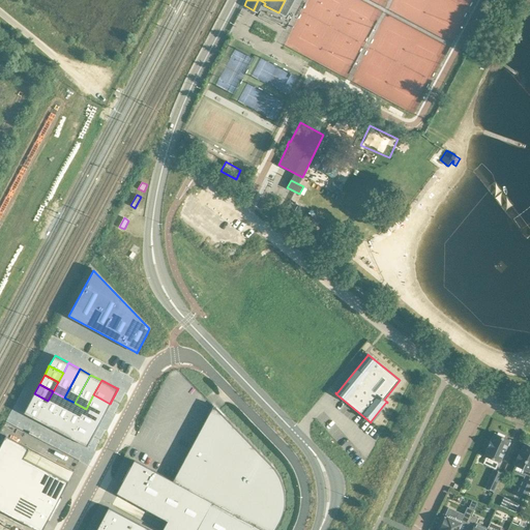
[(42,410),(37,420),(49,425),(64,398),(53,391),(48,401),(42,410)]
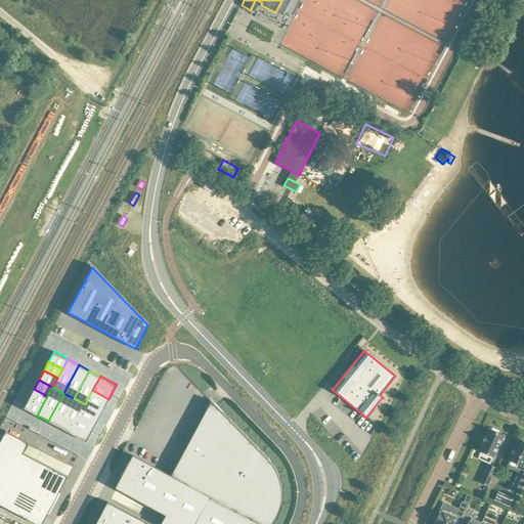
[(34,389),(29,398),(42,405),(47,396),(34,389)]
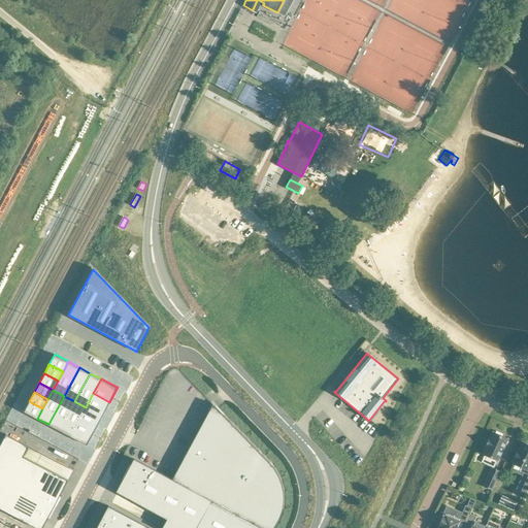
[(93,393),(86,407),(102,416),(109,402),(93,393)]
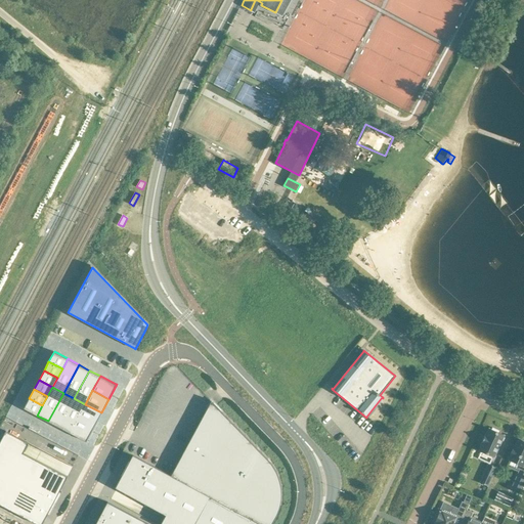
[(63,393),(48,421),(59,427),(74,398),(63,393)]
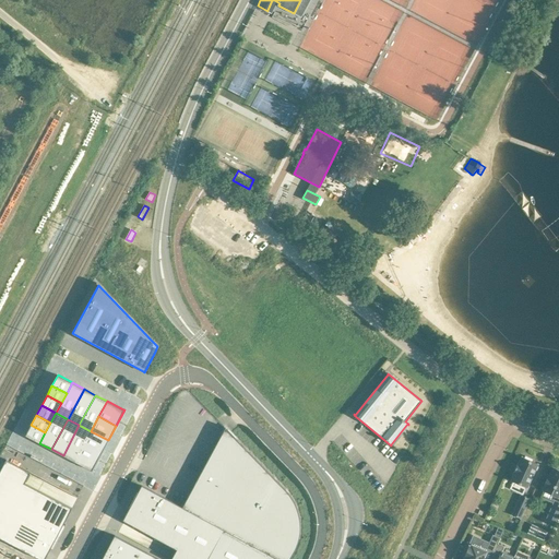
[(31,425),(25,436),(39,443),(45,432),(31,425)]
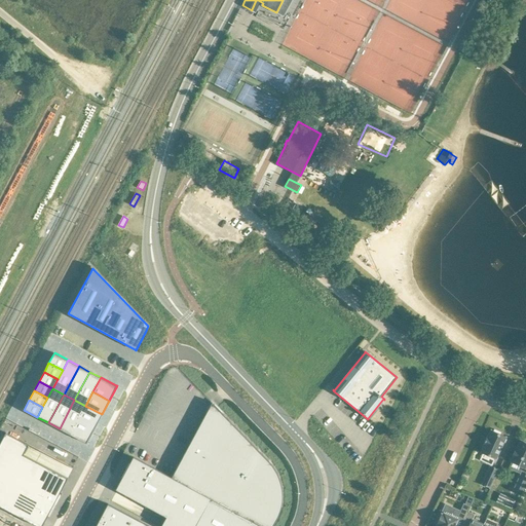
[(74,400),(60,428),(70,435),(77,420),(85,406),(74,400)]
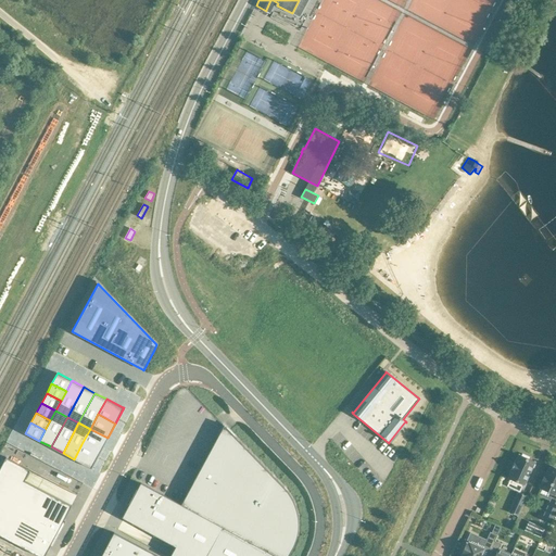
[(218,436),(181,504),(223,527),(277,555),(288,555),(292,550),(294,545),(295,541),(298,536),(298,532),(299,527),(299,522),(299,518),(298,513),(297,508),(294,504),(293,500),(290,495),(288,492),(285,488),(229,431),(224,426),(218,436)]
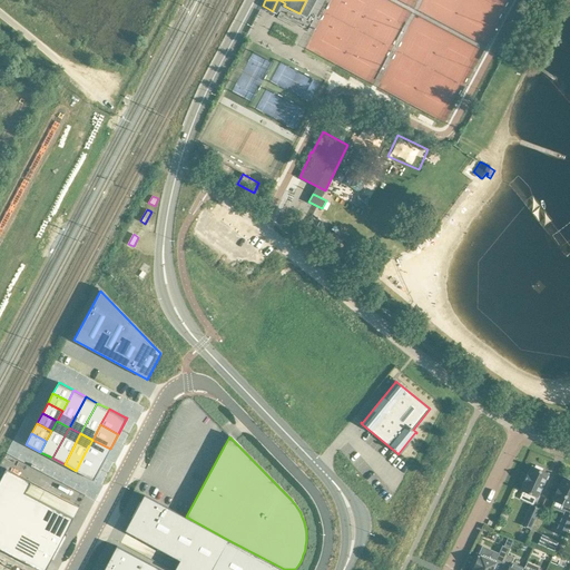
[(92,440),(84,455),(101,464),(110,449),(92,440)]
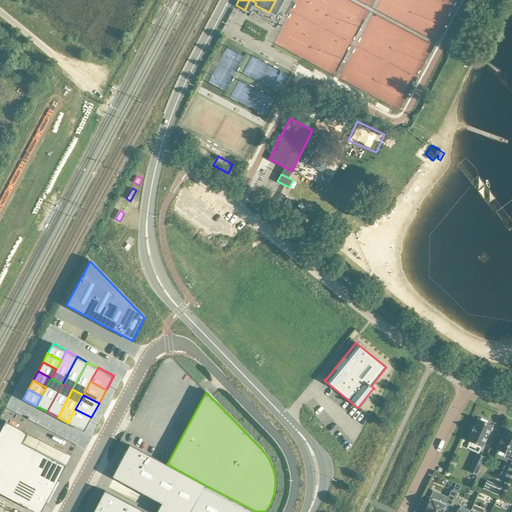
[(75,409),(68,423),(83,431),(84,431),(91,417),(75,409)]
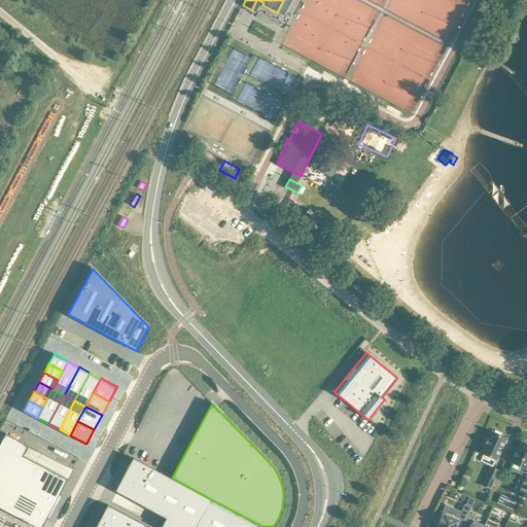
[(485,446),(482,453),(496,460),(506,437),(501,434),(501,433),(495,430),(494,431),(492,430),(489,437),(488,437),(484,446),(485,446)]
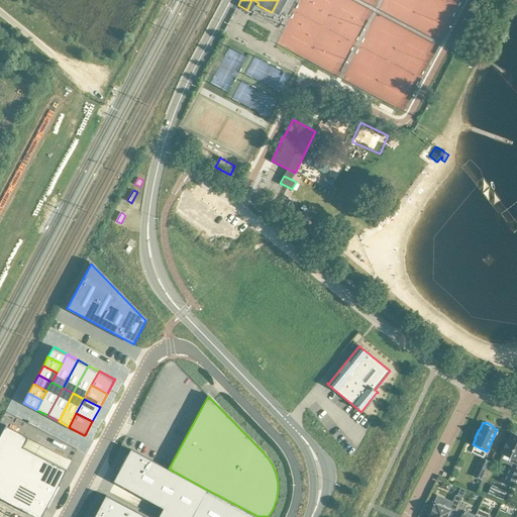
[(6,425),(0,435),(0,472),(50,499),(67,470),(23,446),(28,436),(6,425)]
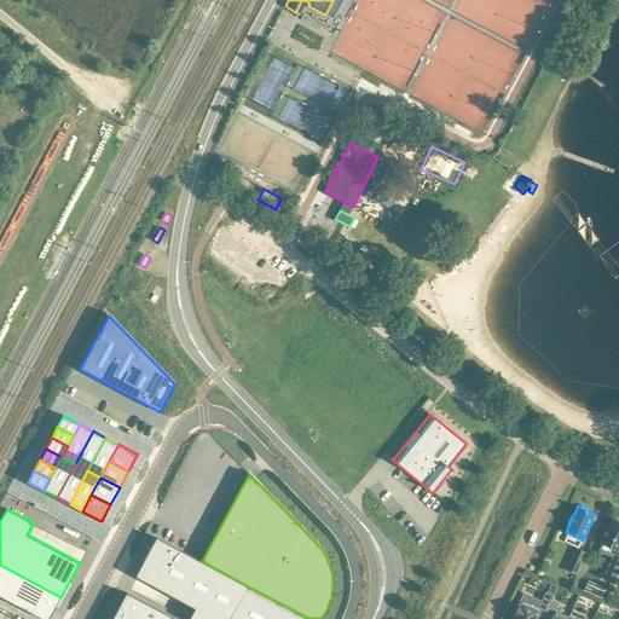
[(607,526),(601,541),(601,542),(618,550),(618,521),(612,518),(608,527),(607,526)]
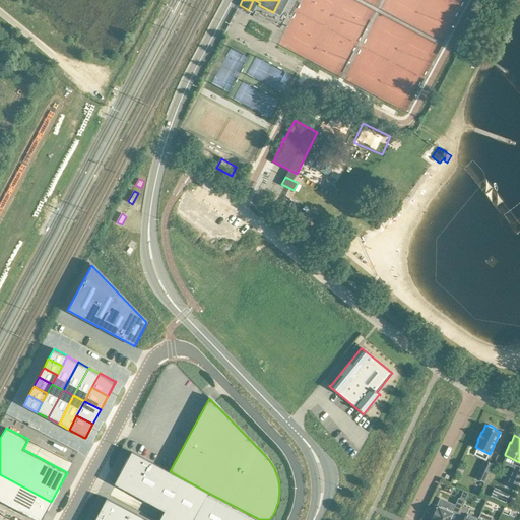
[(259,519),(208,493),(170,471),(131,451),(114,483),(165,511),(158,519),(259,519)]
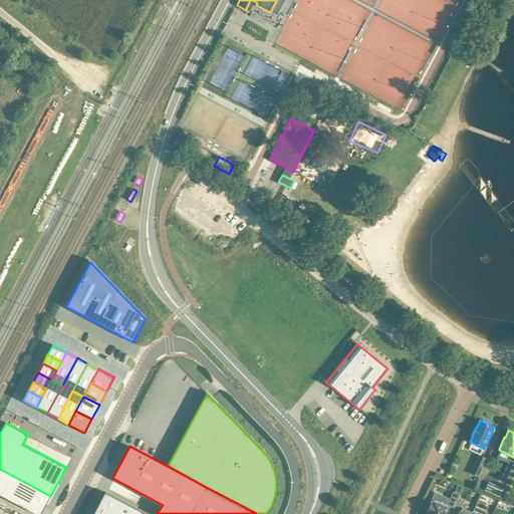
[(478,477),(479,477),(487,459),(479,455),(471,473),(478,477)]
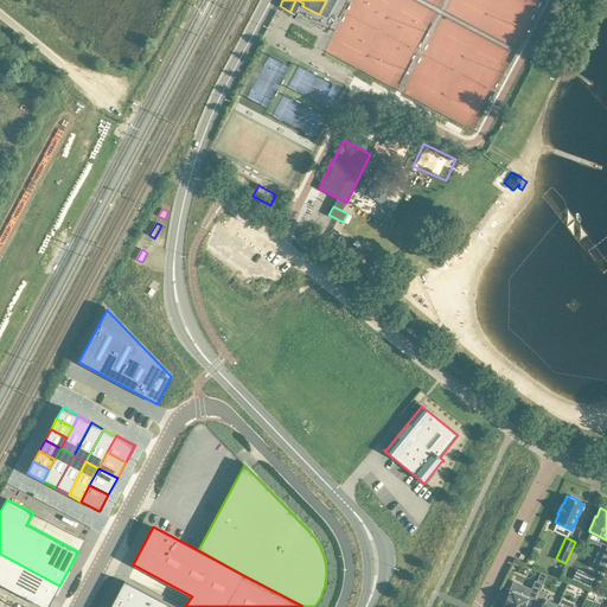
[(606,547),(602,544),(593,566),(602,569),(606,557),(606,547)]
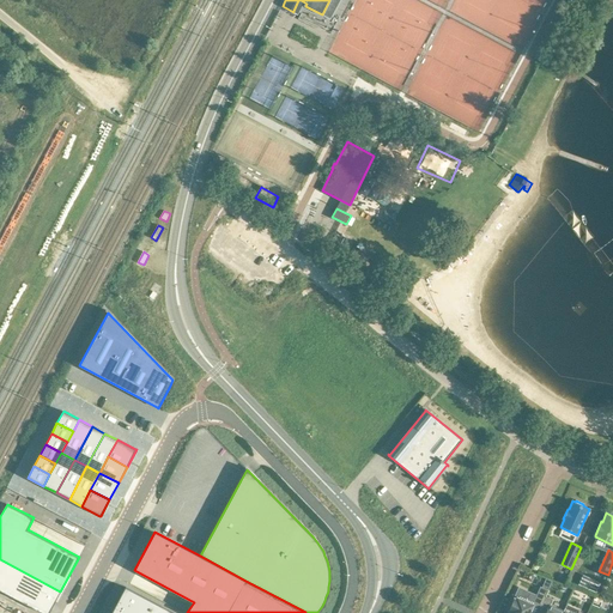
[(0,559),(0,589),(43,612),(48,612),(60,592),(0,559)]
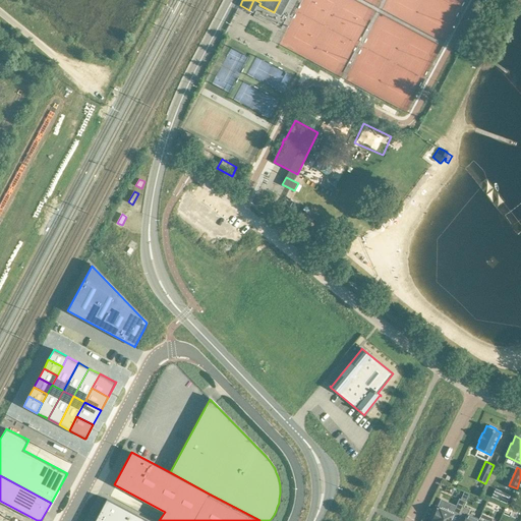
[(149,520),(107,499),(95,520),(149,520)]
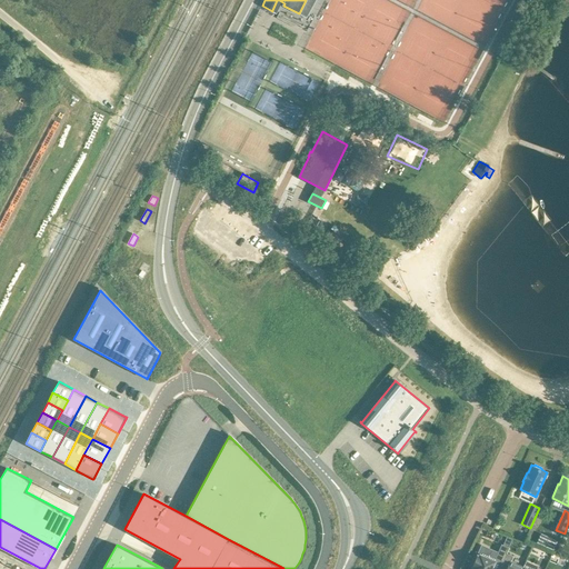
[(473,568),(490,568),(496,559),(501,562),(502,562),(506,553),(507,553),(509,548),(507,547),(501,545),(497,553),(491,550),(488,559),(480,556),(479,557),(477,556),(472,567),(475,568),(473,568)]
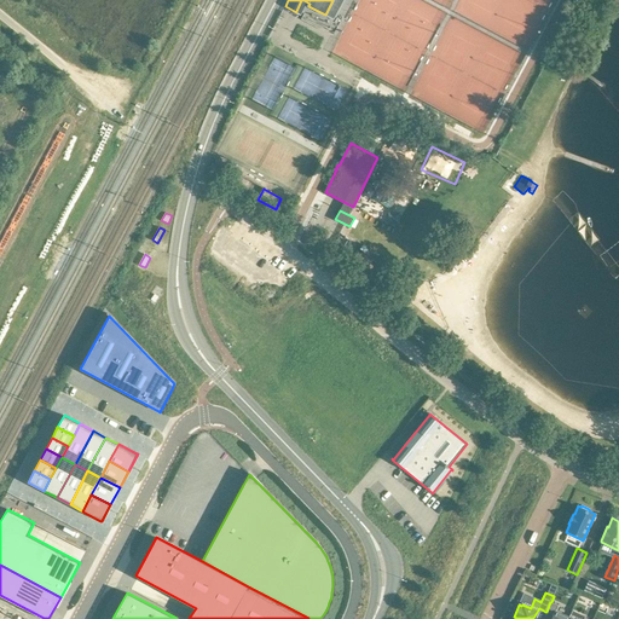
[(559,606),(551,602),(550,602),(547,612),(545,612),(543,618),(545,618),(567,618),(568,617),(556,612),(559,606)]
